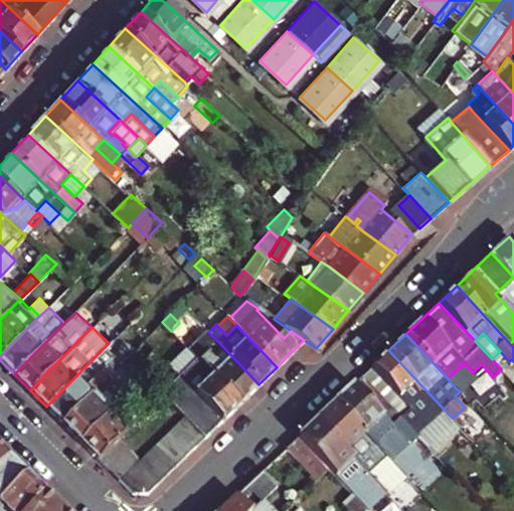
[(204,345),(212,354),(221,345),(212,336),(204,345)]
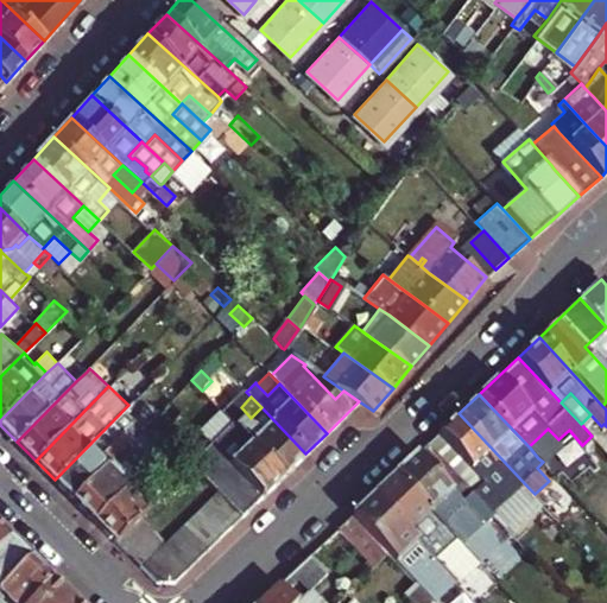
[(55,480),(74,499),(143,429),(155,417),(136,398),(128,405),(55,480)]
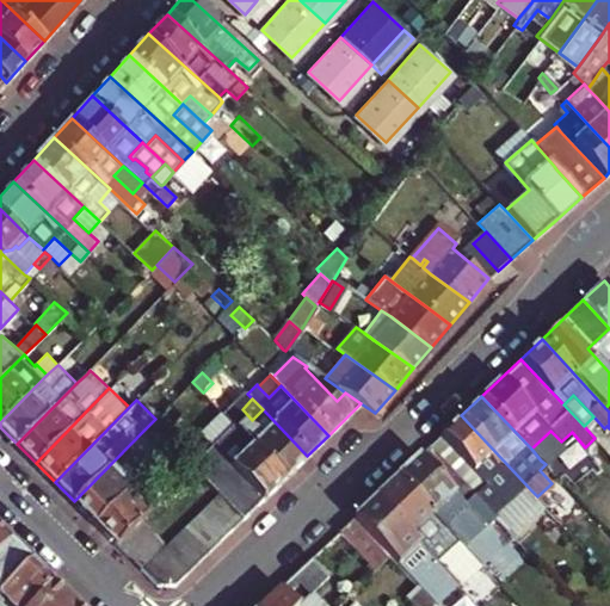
[(285,477),(307,456),(263,409),(252,420),(242,409),(234,402),(222,413),(227,416),(240,431),(285,477)]
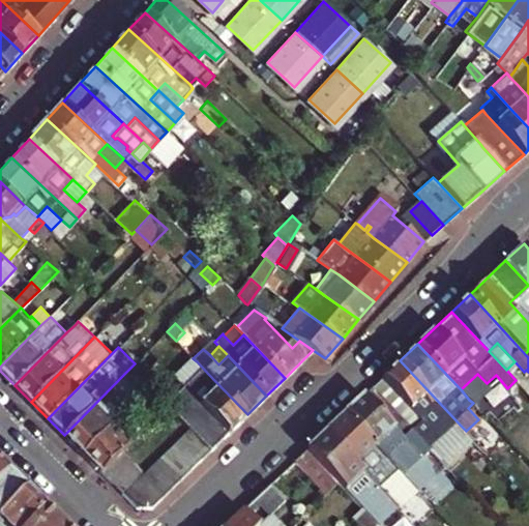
[(229,432),(247,414),(208,374),(202,380),(198,375),(195,379),(186,372),(174,359),(166,368),(207,409),(229,432)]
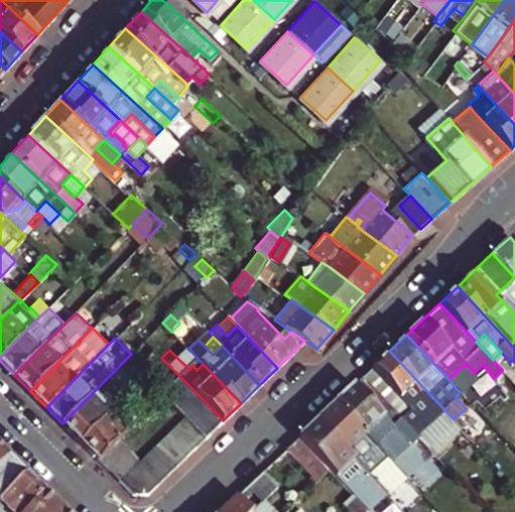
[(422,439),(448,414),(389,351),(363,375),(422,439)]
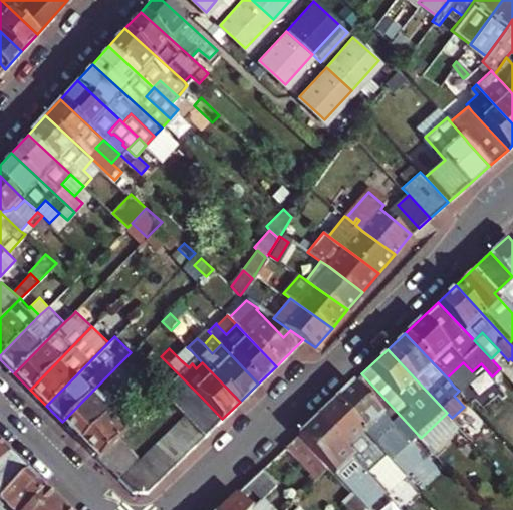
[(196,368),(202,362),(191,350),(181,360),(189,367),(192,363),(196,368)]
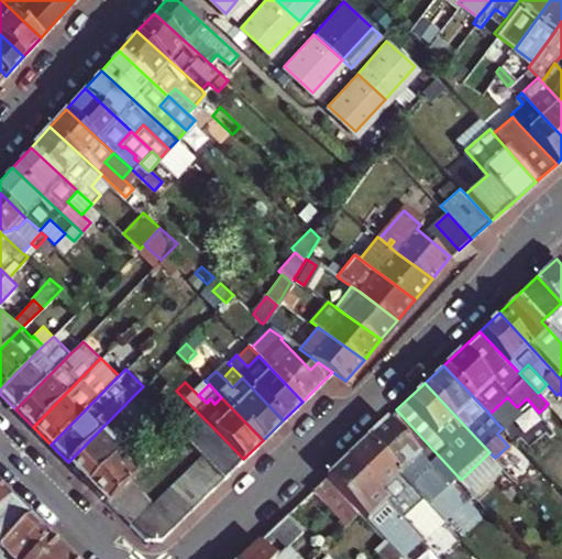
[(68,462),(88,481),(116,452),(131,436),(151,416),(132,397),(68,462)]
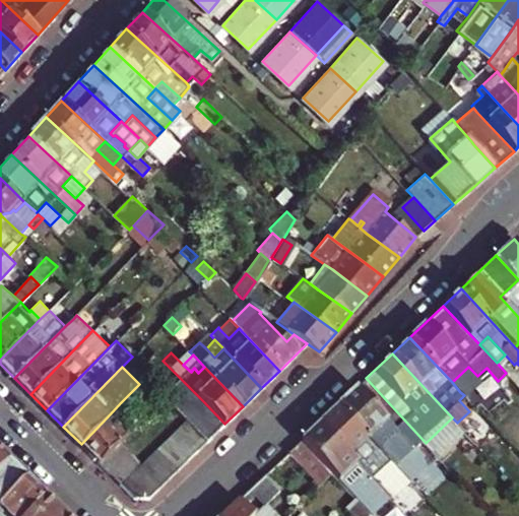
[(477,376),(468,367),(452,382),(460,392),(477,376)]
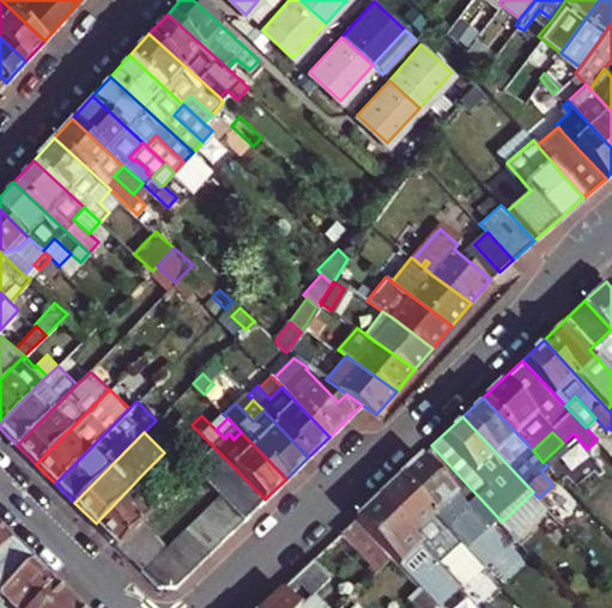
[(470,552),(502,522),(431,445),(398,478),(470,552)]
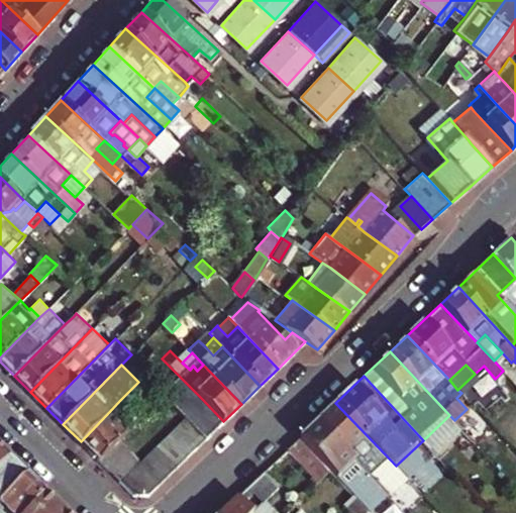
[(99,459),(119,438),(149,408),(139,399),(115,424),(106,415),(81,441),(99,459)]
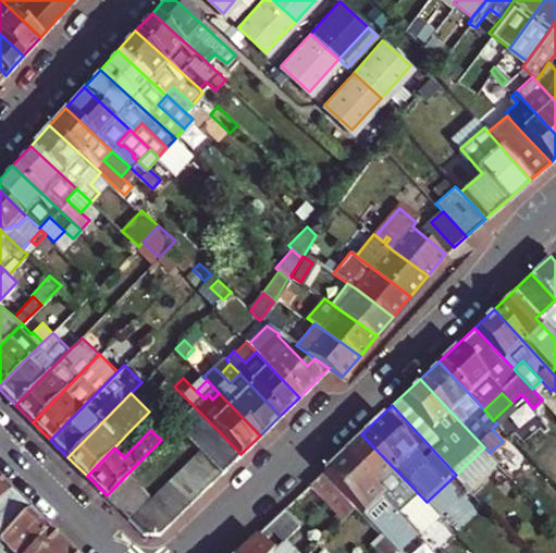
[(221,474),(241,454),(218,430),(198,449),(197,450),(198,451),(221,474)]
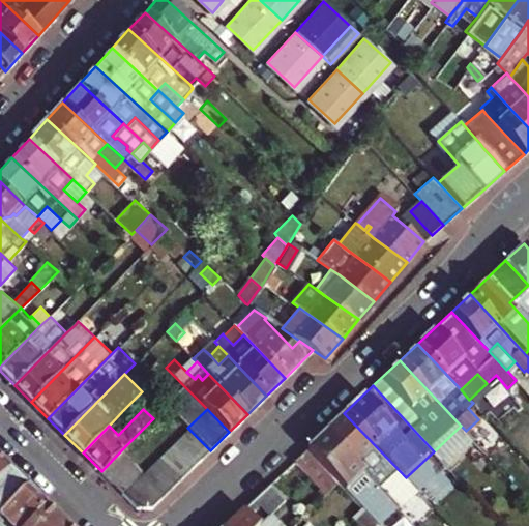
[(406,477),(344,413),(326,430),(392,501),(411,484),(406,477)]
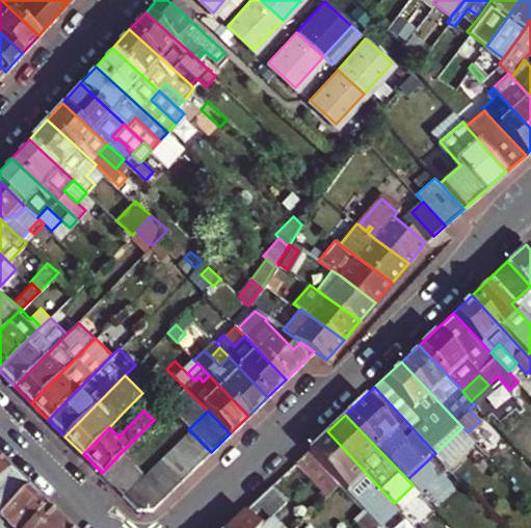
[(201,462),(211,452),(189,430),(180,440),(201,462)]
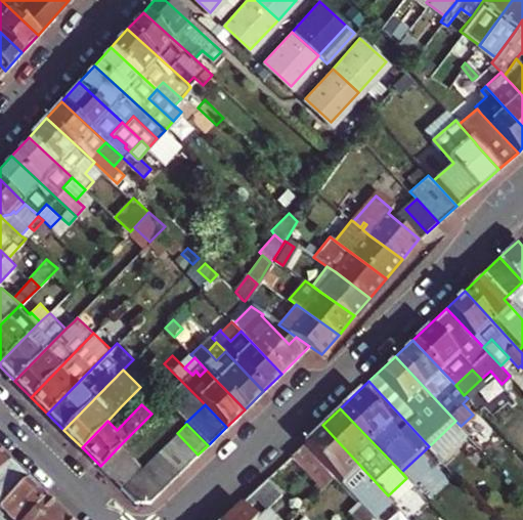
[(388,495),(322,425),(303,443),(334,476),(364,508),(369,514),(388,495)]
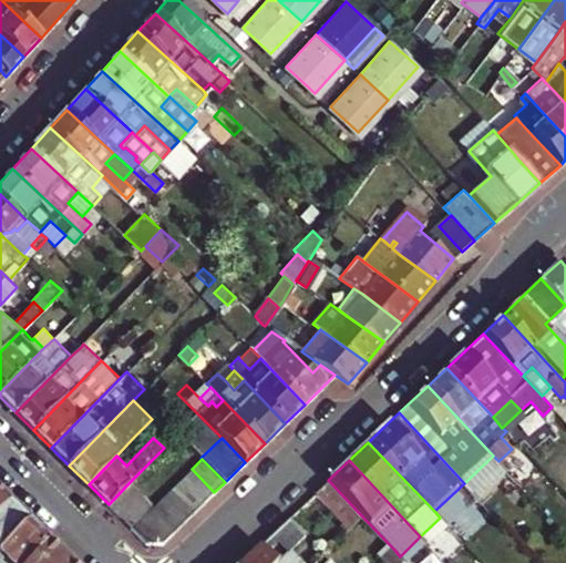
[(204,502),(214,492),(192,469),(182,479),(204,502)]
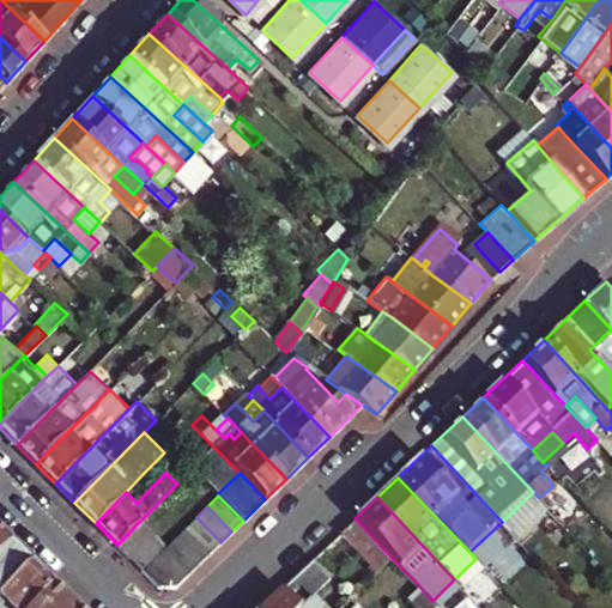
[(210,553),(220,542),(197,517),(186,528),(210,553)]
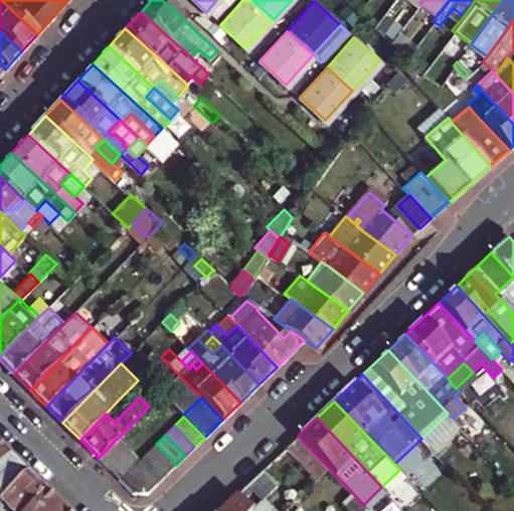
[(328,468),(298,436),(286,447),(317,479),(328,468)]
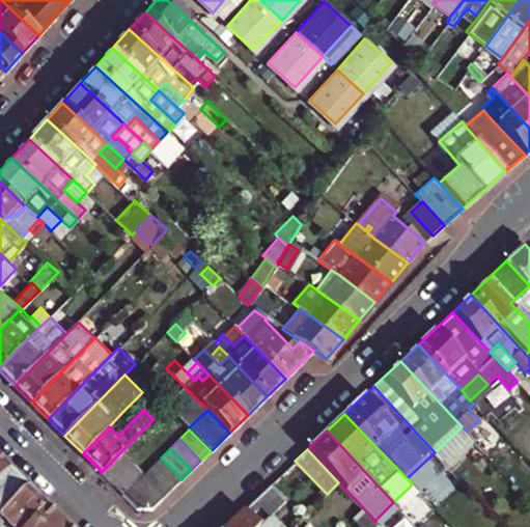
[(102,472),(112,482),(133,462),(122,450),(102,472)]
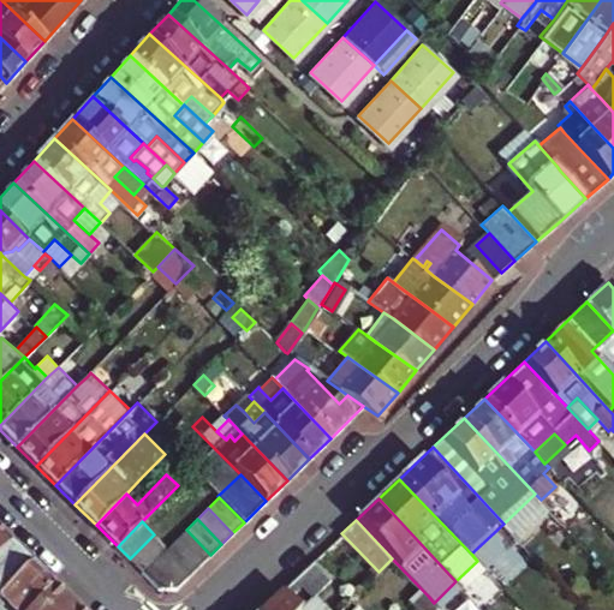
[(200,566),(210,555),(186,530),(174,542),(200,566)]
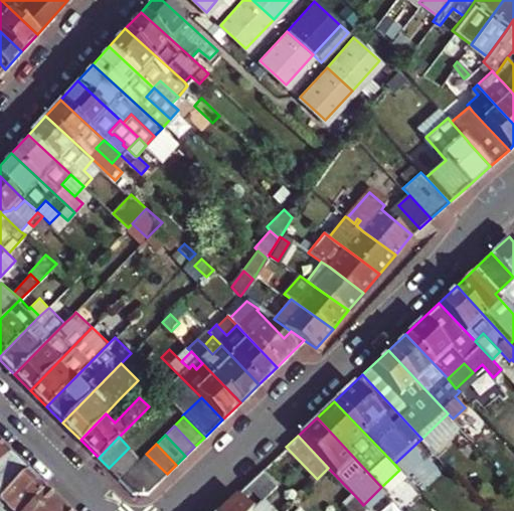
[(119,478),(126,470),(139,458),(129,448),(109,468),(119,478)]
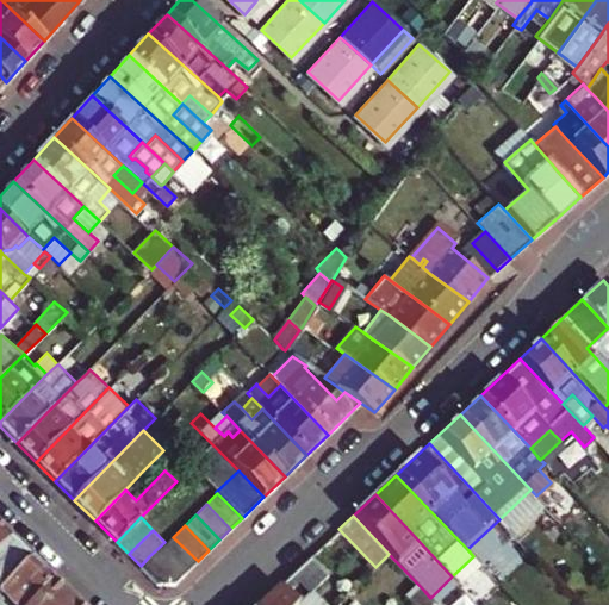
[(0,587),(29,557),(8,537),(0,546),(0,587)]
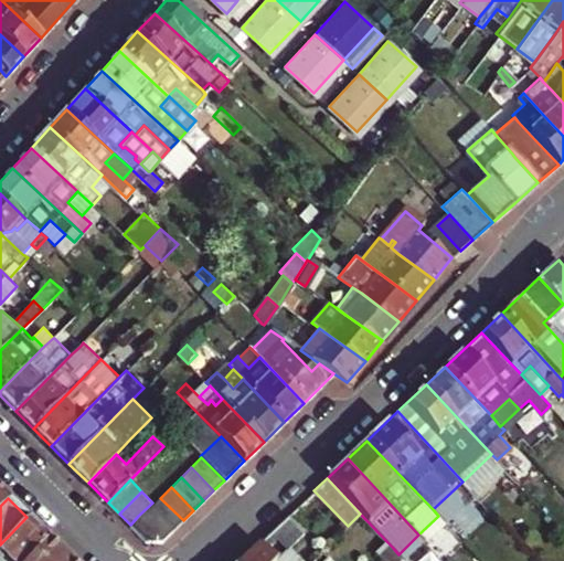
[(173,530),(183,520),(160,498),(151,508),(173,530)]
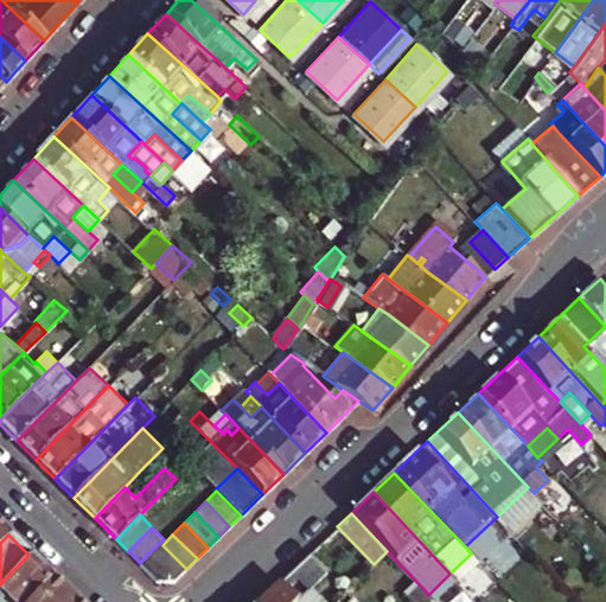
[(174,580),(186,569),(163,545),(151,556),(174,580)]
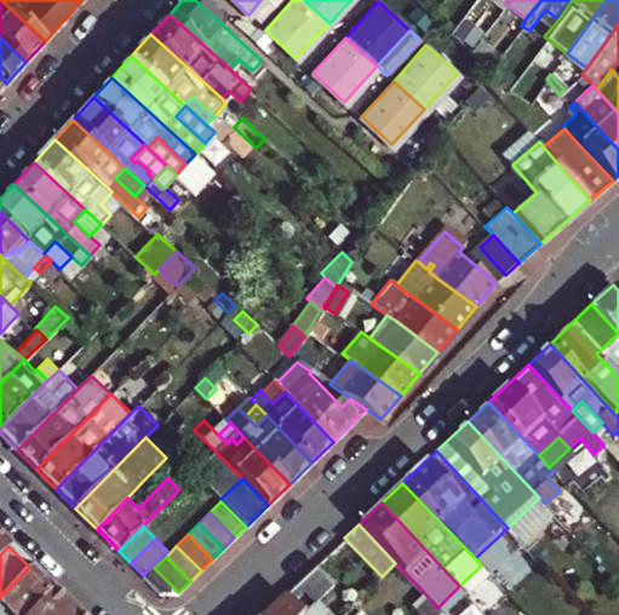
[(301,614),(308,609),(334,582),(316,564),(262,614),(301,614)]
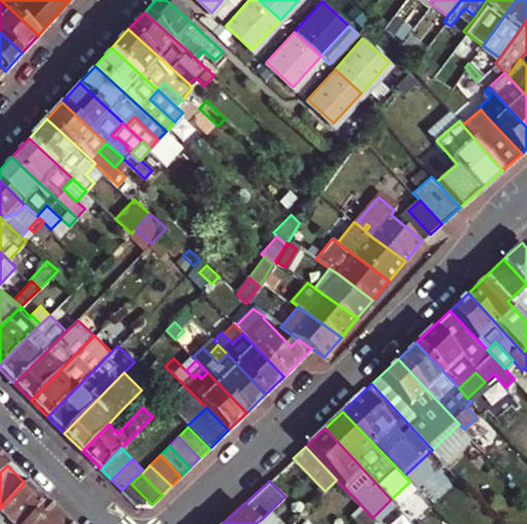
[(0,523),(23,523),(44,502),(25,483),(0,509),(0,523)]
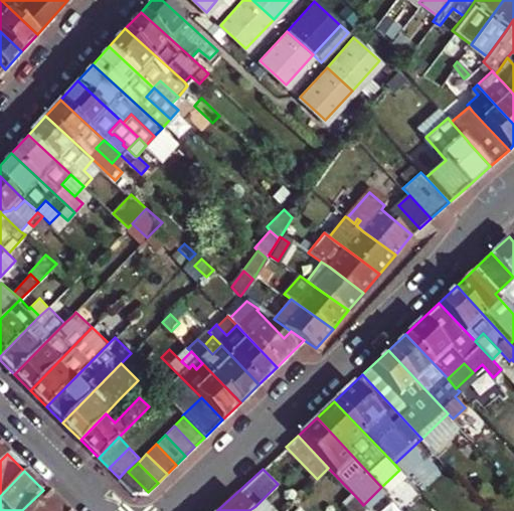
[(22,510),(55,510),(60,507),(43,490),(22,510)]
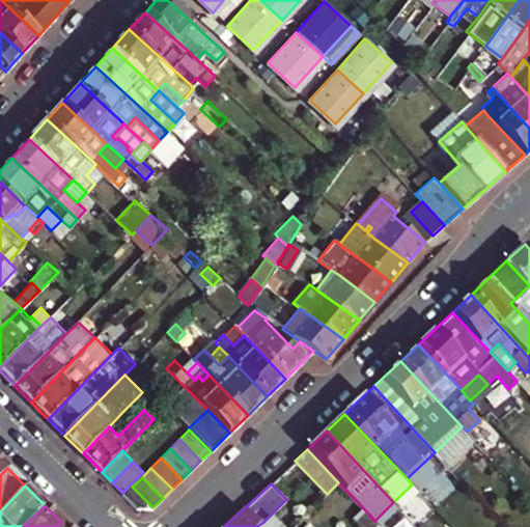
[(363,526),(380,526),(374,521),(369,515),(360,523),(363,526)]
